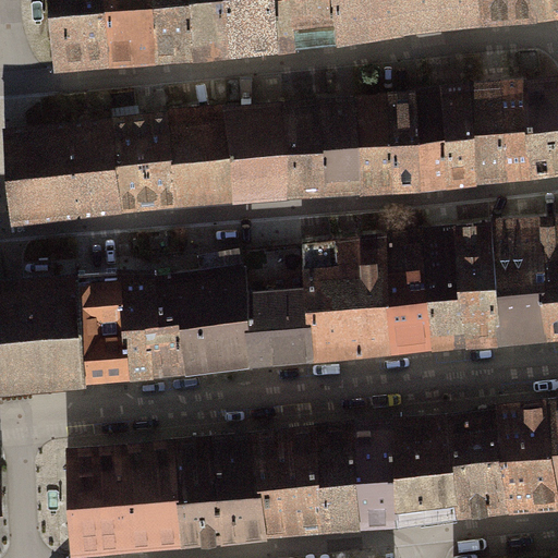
[(106,0),(52,0),(59,72),(112,68),(106,0)]
